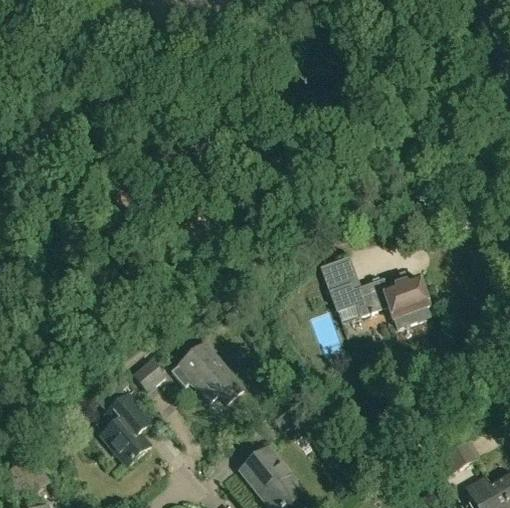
[(429,305),(418,275),(385,288),(382,280),(352,291),(349,284),(335,290),(332,281),(326,283),(336,311),(355,304),(359,316),(387,305),(392,319),(393,319),(397,328),(429,316),(426,307),(429,305)]
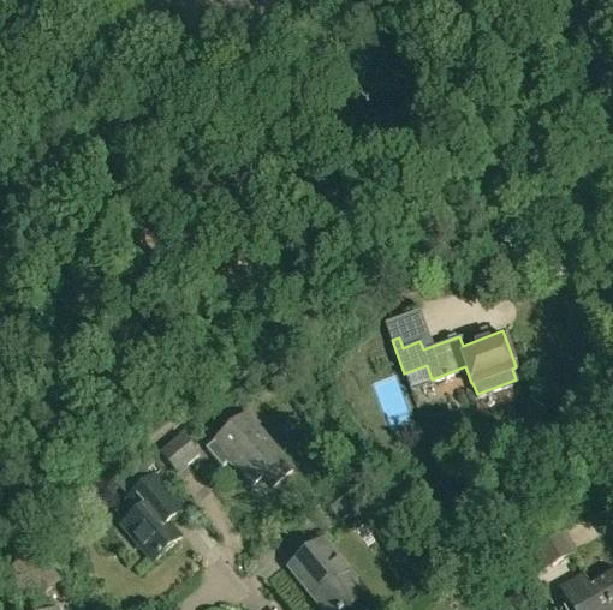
[(515,393),(491,405),(497,416),(521,404),(515,393)]
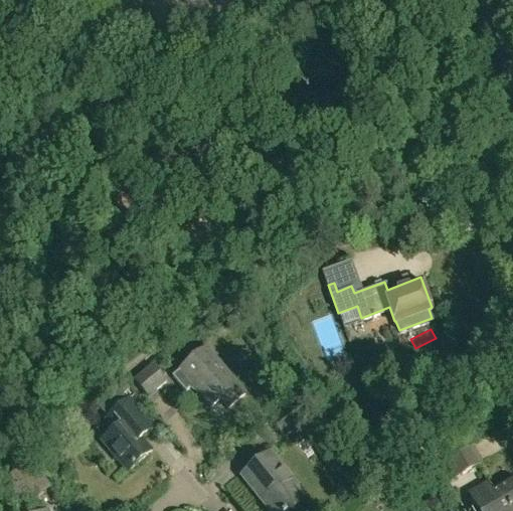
[(181,366),(181,367),(174,373),(187,389),(195,383),(212,404),(221,396),(228,404),(245,390),(207,344),(181,366)]
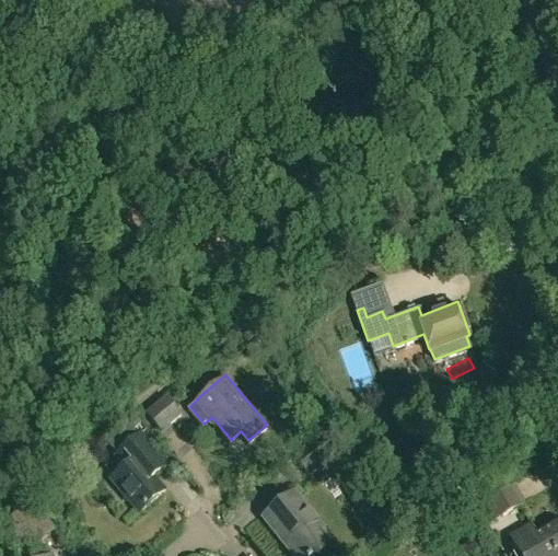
[(164,392),(144,408),(161,429),(164,427),(165,430),(173,424),(171,420),(182,412),(164,392)]
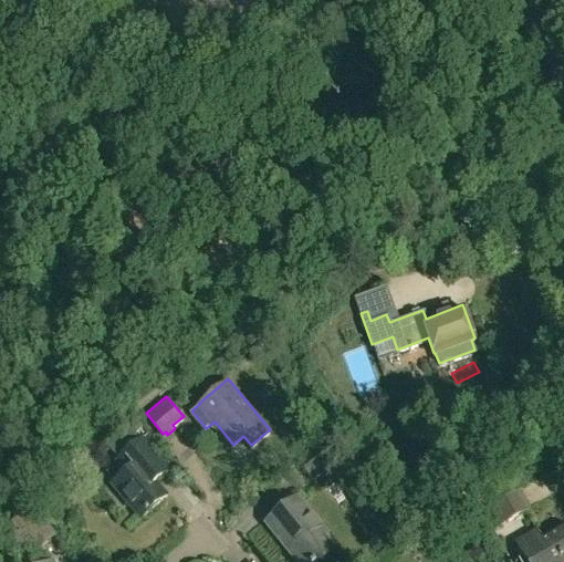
[(146,471),(158,459),(138,436),(112,459),(123,471),(110,482),(138,516),(165,493),(153,479),(146,471)]
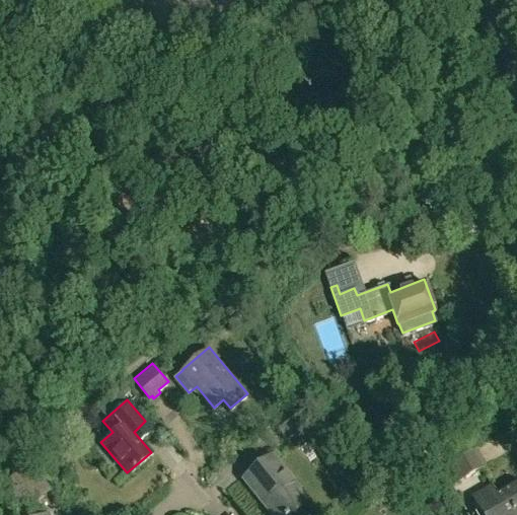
[(472,446),(445,460),(455,481),(483,464),(472,446)]
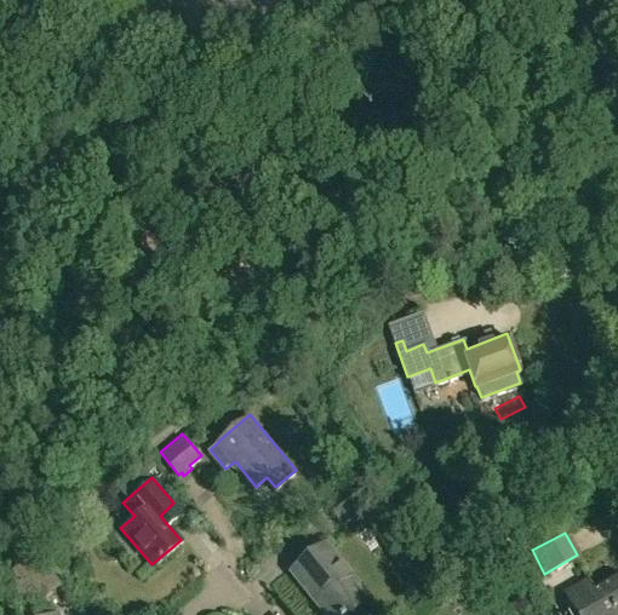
[(36,550),(30,555),(30,553),(1,576),(4,579),(0,581),(0,599),(12,590),(22,601),(50,579),(51,581),(57,576),(47,562),(59,552),(49,538),(35,547),(36,550)]
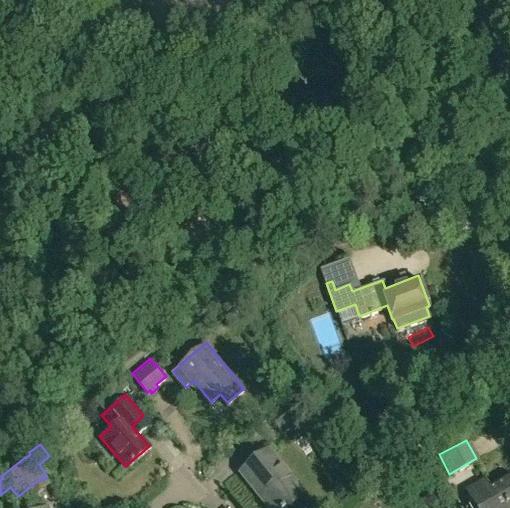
[(315,465),(324,460),(317,446),(308,451),(315,465)]
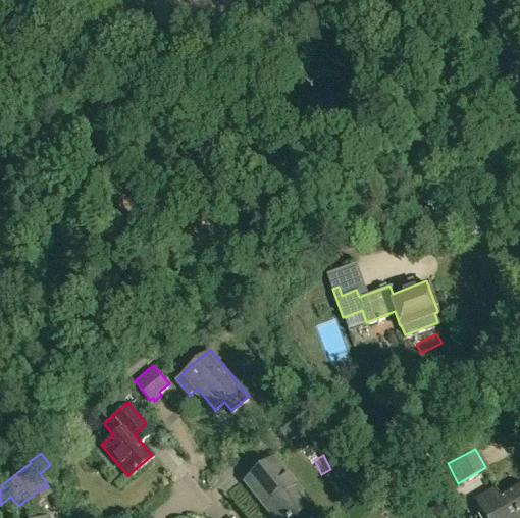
[(276,459),(247,483),(274,517),(288,517),(310,501),(276,459)]
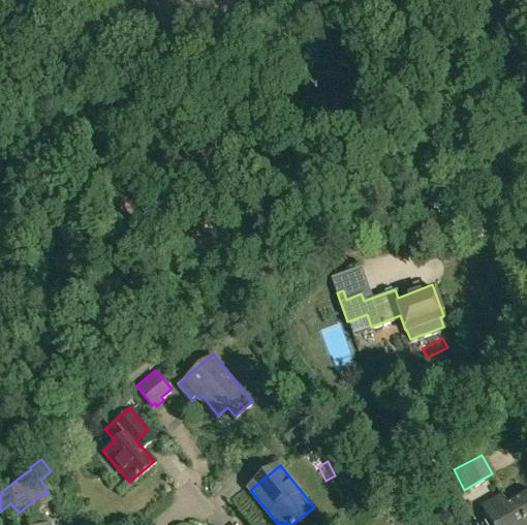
[(110,484),(123,494),(131,485),(118,473),(110,484)]
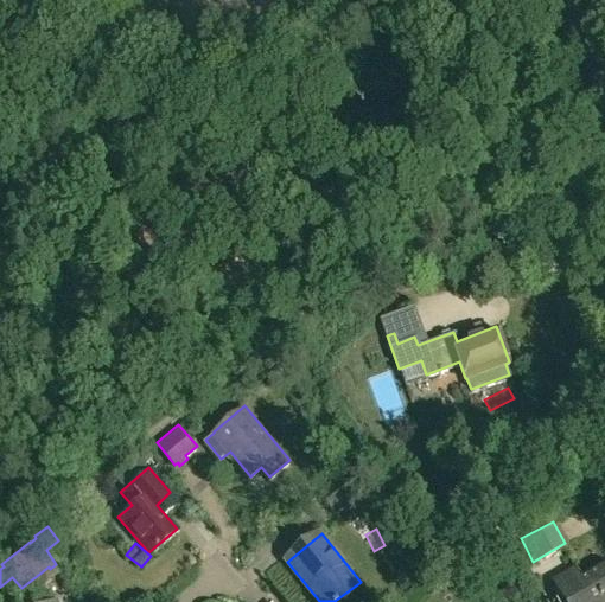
[(460,550),(447,561),(456,575),(471,565),(460,550)]
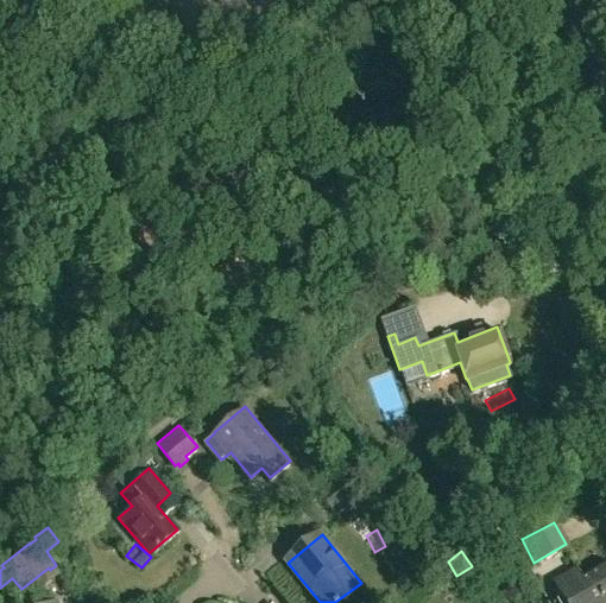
[(560,602),(605,602),(605,562),(582,576),(576,565),(553,578),(561,594),(556,596),(560,602)]
